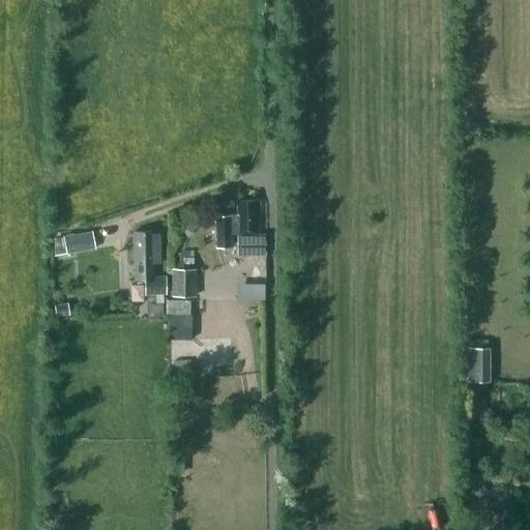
[(236,231),(237,247),(260,246),(259,197),(236,198),(236,219),(229,221),(228,212),(214,212),(215,245),(229,244),(229,231),(236,231)]
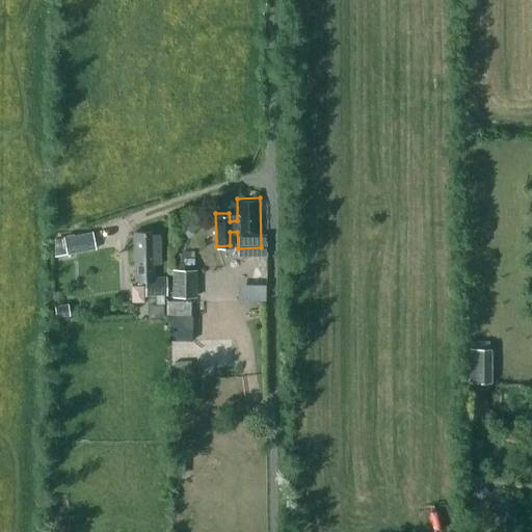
[(196,217),(183,232),(189,237),(202,223),(196,217)]
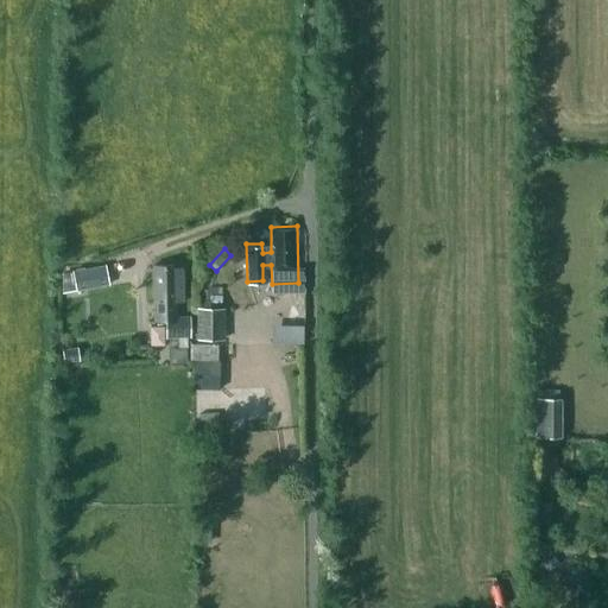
[(73,271),(76,291),(109,285),(106,264),(73,271)]
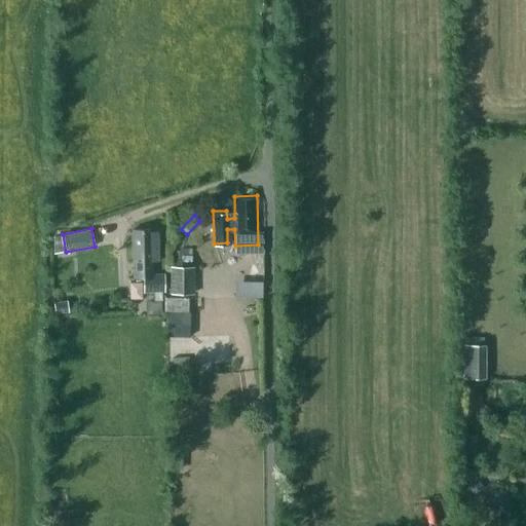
[(143,278),(144,290),(162,289),(162,274),(152,274),(152,261),(159,261),(159,231),(151,231),(151,228),(130,228),(132,261),(133,261),(133,278),(143,278)]
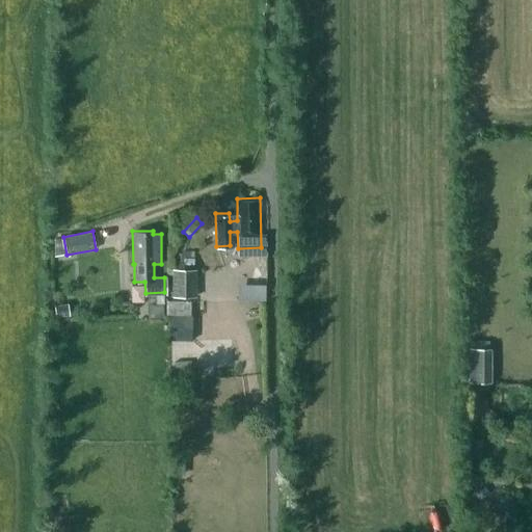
[(196,297),(196,269),(173,269),(173,297),(196,297)]
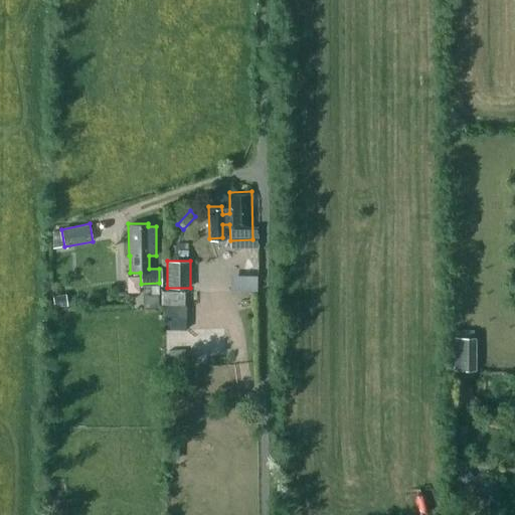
[(233,275),(233,289),(261,288),(260,274),(233,275)]
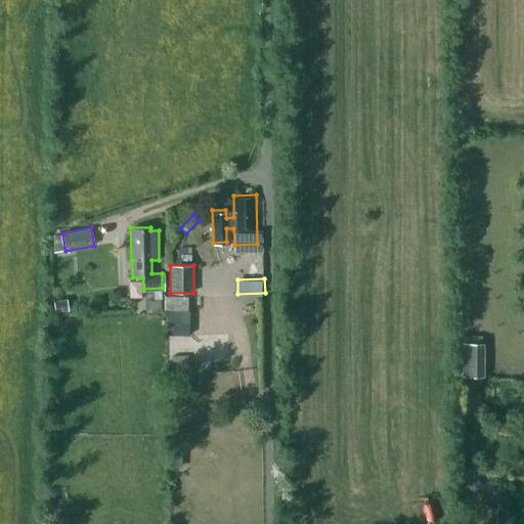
[(484,377),(485,344),(482,344),(482,336),(467,336),(467,344),(465,344),(464,376),(467,376),(467,384),(482,384),(482,377),(484,377)]
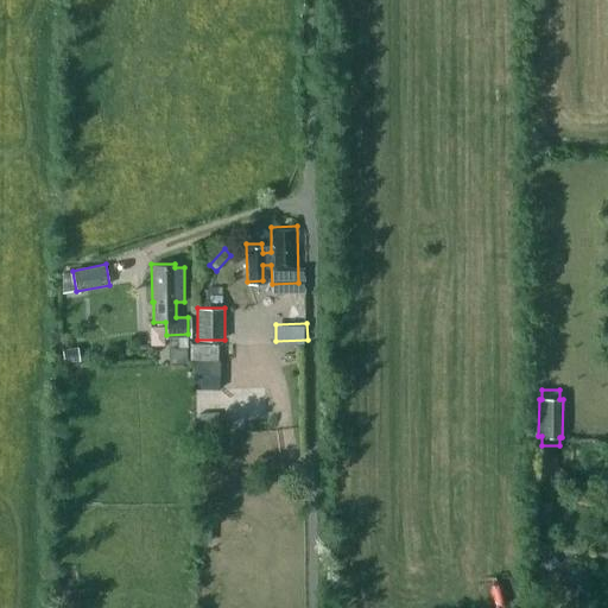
[(539,473),(557,473),(557,456),(540,456),(539,473)]
